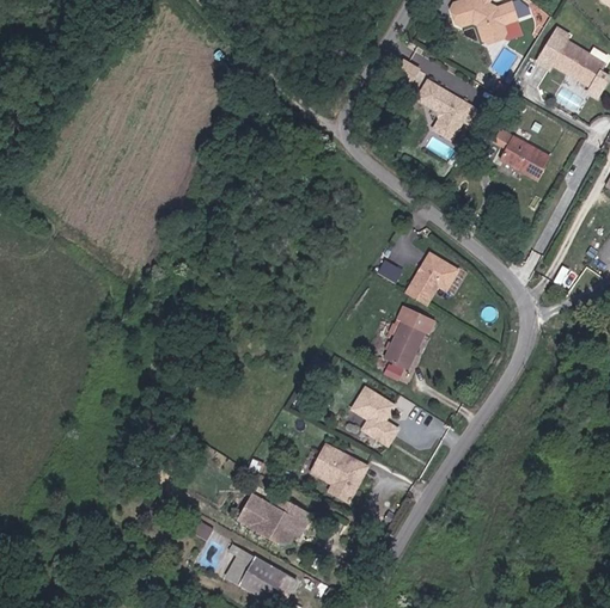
[(451,0),(449,5),(452,19),(459,22),(469,18),(476,20),(482,37),(487,40),(500,34),(504,29),(500,20),(514,16),(508,0),(505,0),(494,4),(486,0),(451,0)]
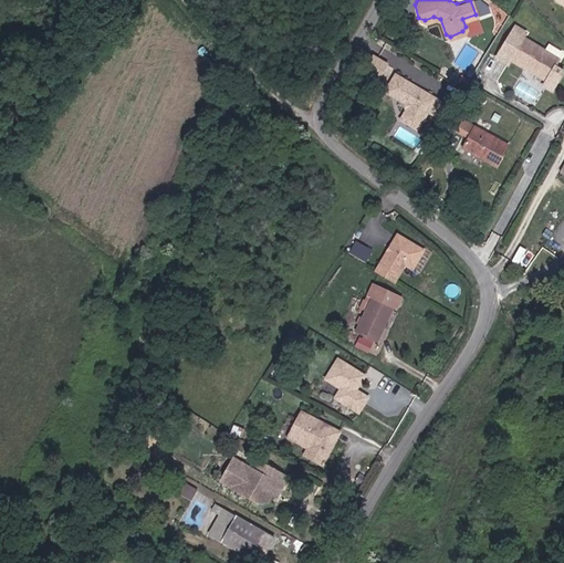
[(476,0),(480,12),(489,10),(484,0),(476,0)]
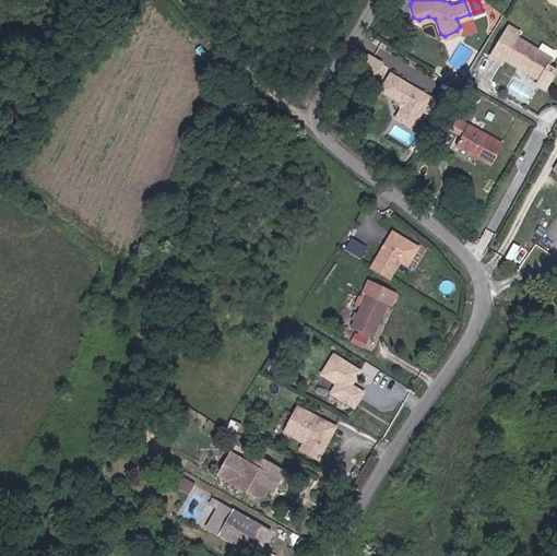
[(517,31),(507,25),(488,56),(500,62),(504,57),(538,78),(536,83),(545,89),(556,68),(547,62),(549,57),(514,36),(517,31)]
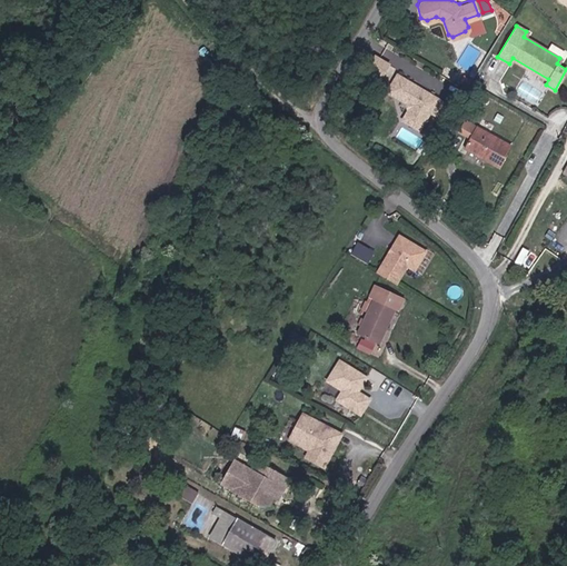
[(372,56),(362,75),(377,82),(387,63),(372,56)]
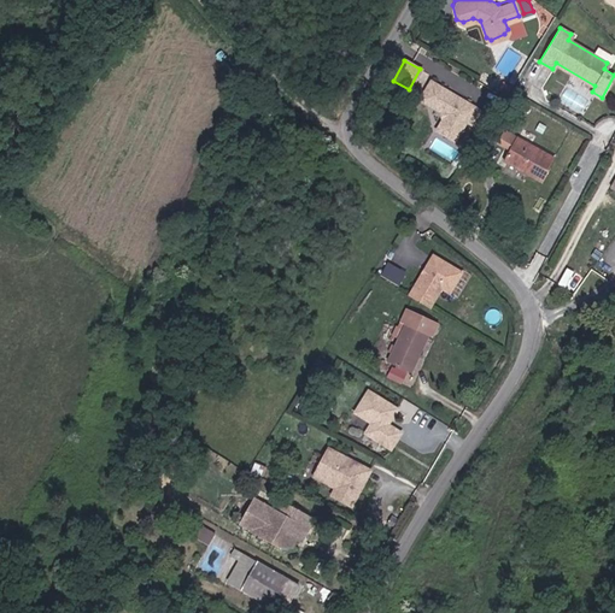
[(420,98),(440,110),(441,118),(435,128),(454,139),(466,119),(474,124),(481,110),(429,80),(420,98)]
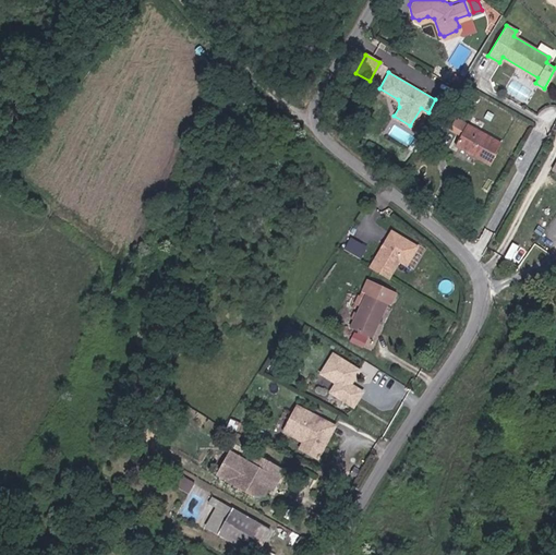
[(476,95),(468,89),(463,98),(472,103),(476,95)]
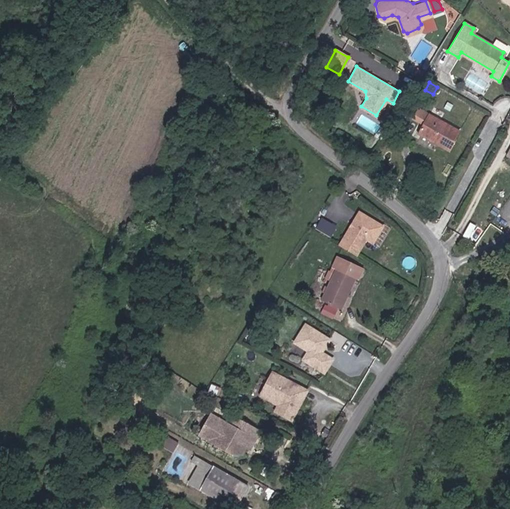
[(412,117),(422,122),(417,131),(448,148),(458,129),(418,107),(412,117)]
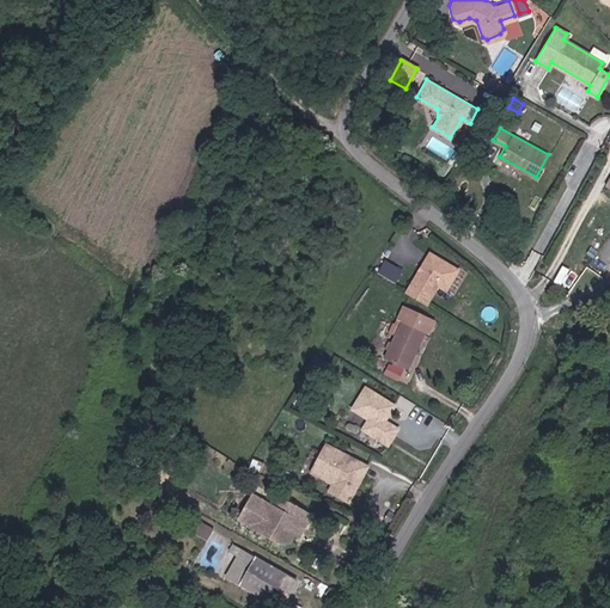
[(406,292),(426,304),(438,284),(446,288),(458,268),(429,251),(406,292)]
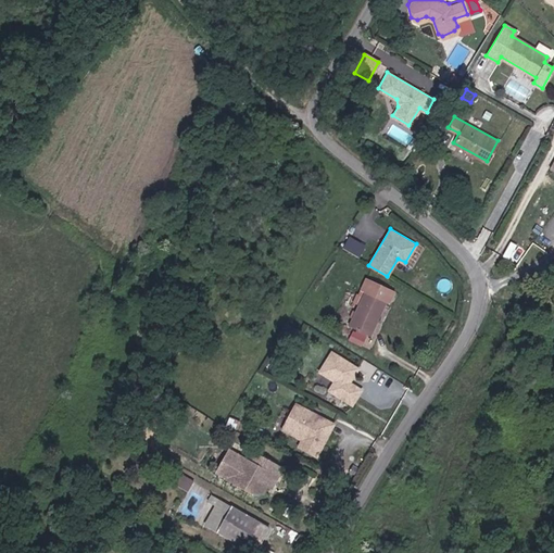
[(349,231),(342,244),(359,252),(365,240),(349,231)]
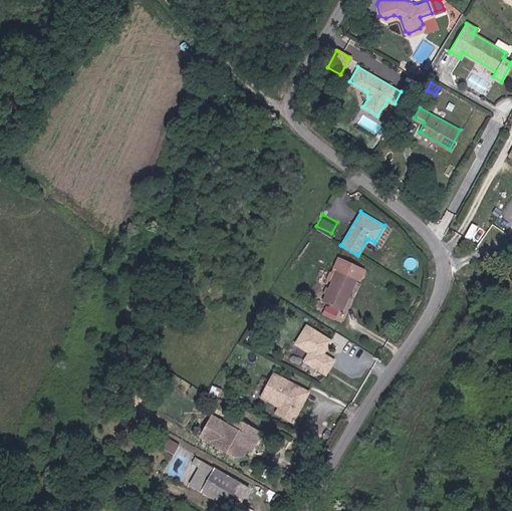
[(345,291),(348,293),(361,267),(337,255),(332,267),(336,269),(321,300),(337,308),(345,291)]
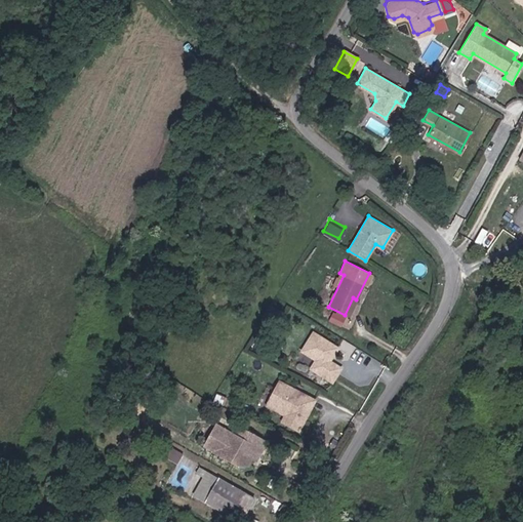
[(348,316),(356,299),(353,297),(345,315),(348,316)]
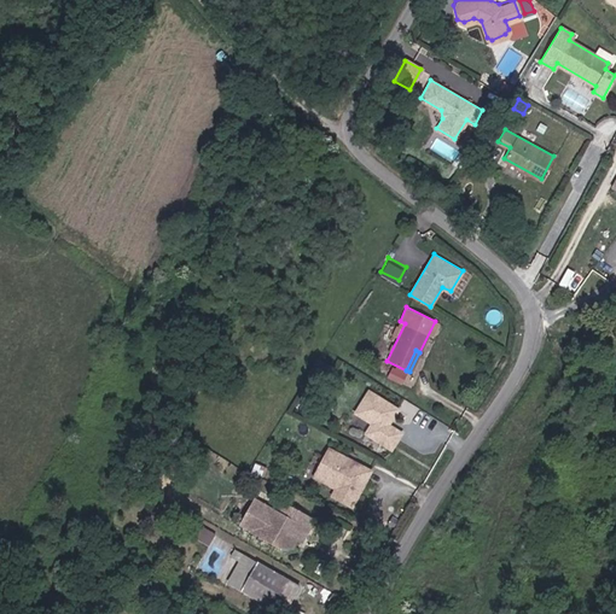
[(320,358),(315,366),(329,374),(333,367),(320,358)]
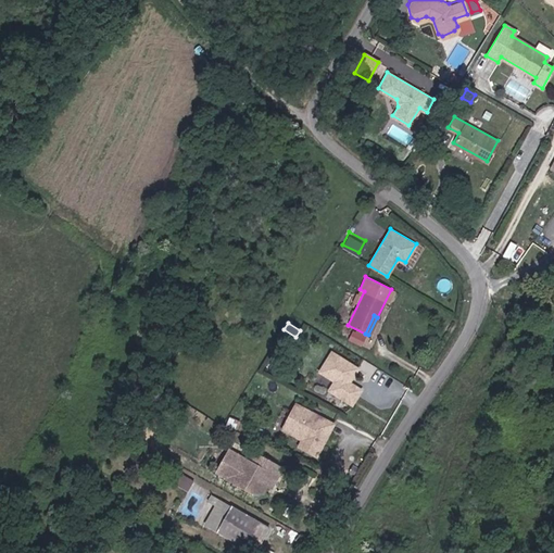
[(351,330),(347,338),(360,343),(363,337),(351,330)]
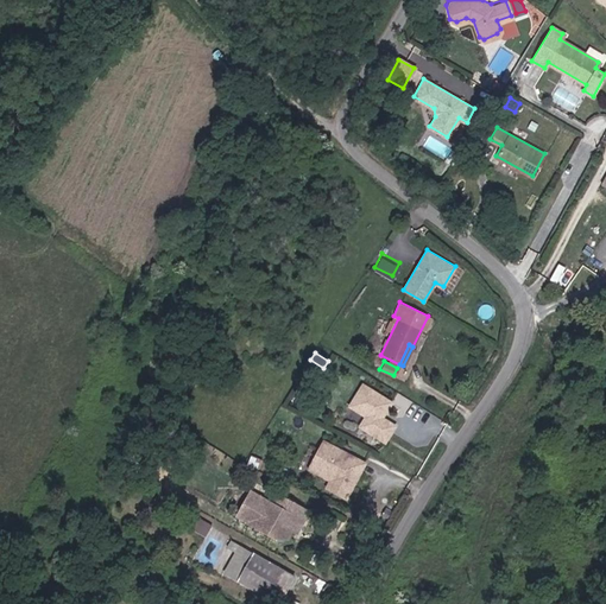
[(385,415),(393,400),(364,383),(352,405),(368,414),(363,425),(389,439),(398,423),(385,415)]
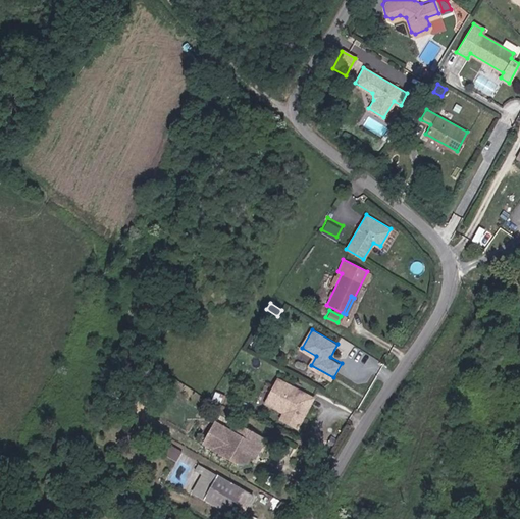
[(250,339),(245,347),(252,352),(257,343),(250,339)]
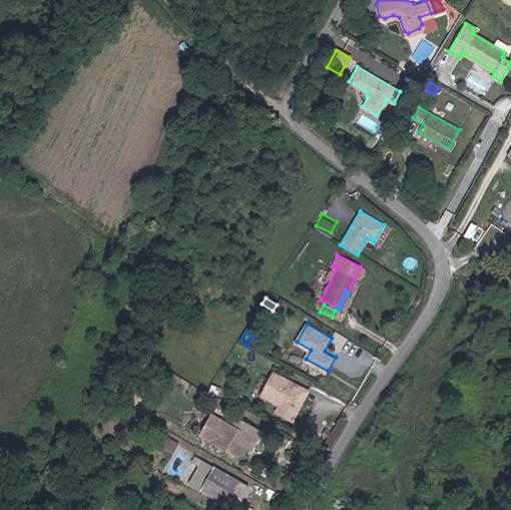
[(275,373),(266,391),(284,401),(281,405),(278,411),(295,420),(310,391),(275,373)]
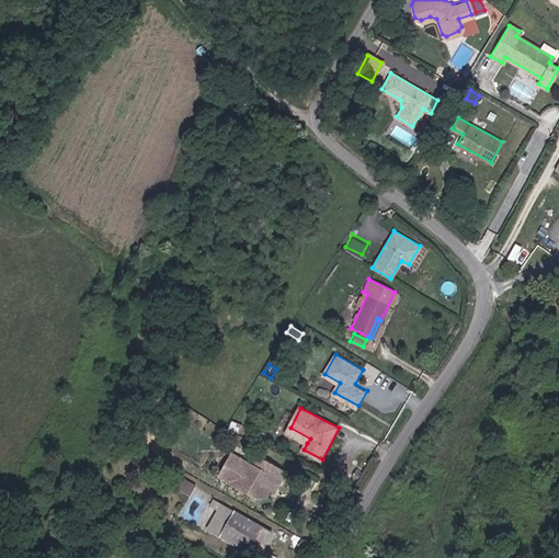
[(291,428),(287,432),(307,443),(310,439),(291,428)]
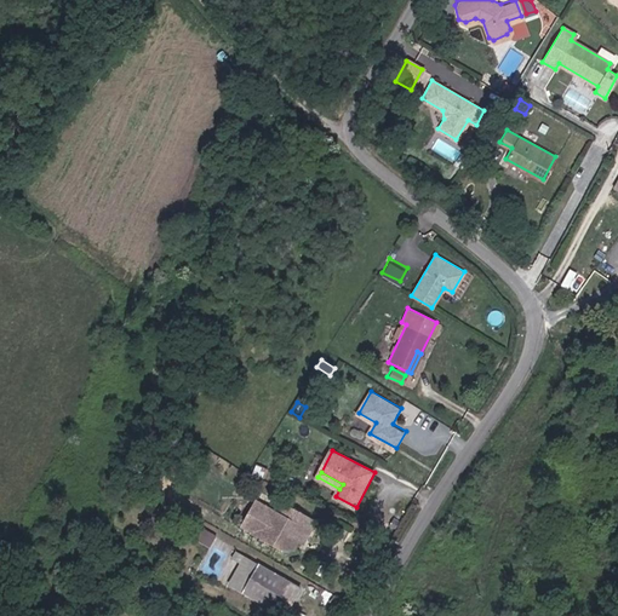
[(251,504),(238,529),(278,550),(290,550),(295,541),(299,530),(304,533),(310,522),(285,508),(280,518),(273,514),(251,504)]
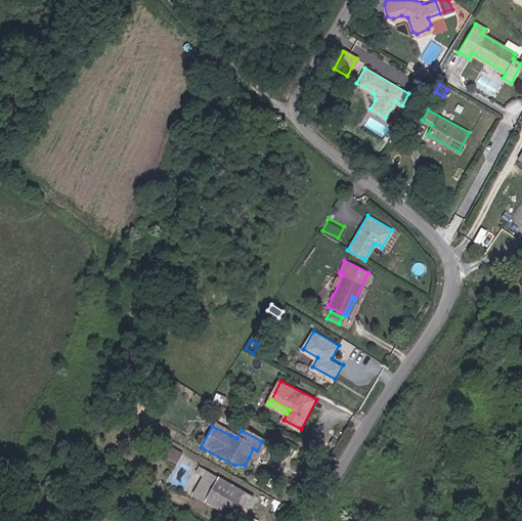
[(234,427),(230,435),(236,438),(241,430),(234,427)]
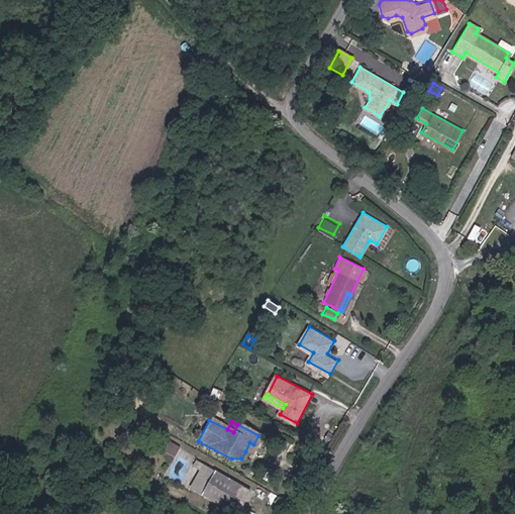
[(249,442),(245,451),(249,453),(253,444),(249,442)]
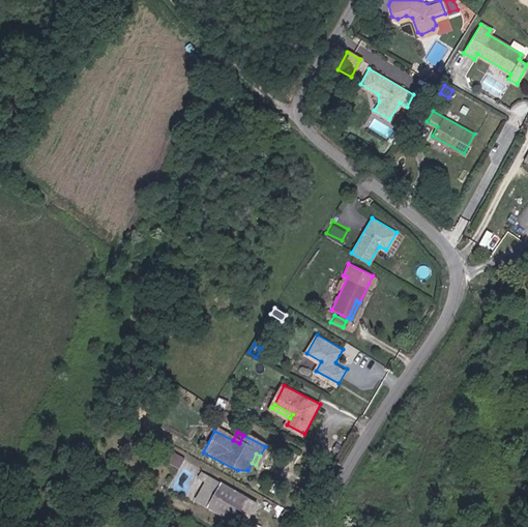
[(255,501),(208,474),(201,470),(198,476),(205,480),(195,498),(241,525),(255,501)]
